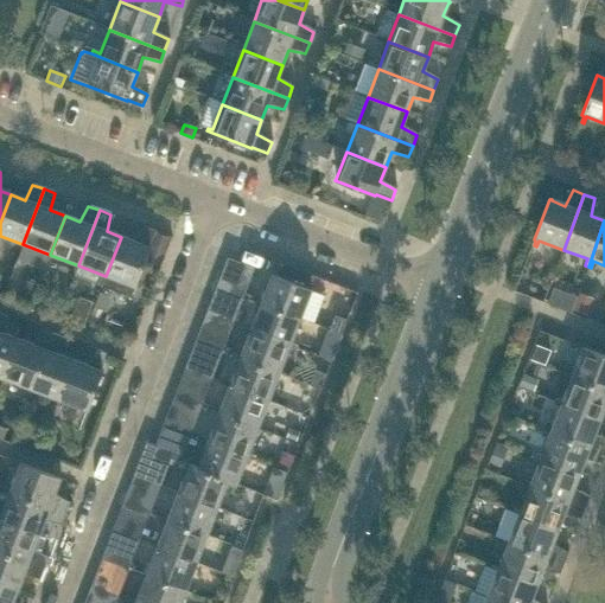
[(148,245),(154,232),(154,231),(144,228),(134,242),(121,237),(106,276),(101,288),(129,299),(150,247),(148,245)]
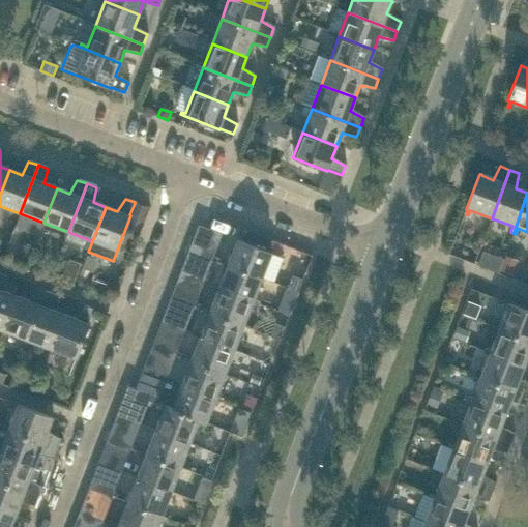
[(137,233),(146,209),(136,205),(127,230),(137,233)]
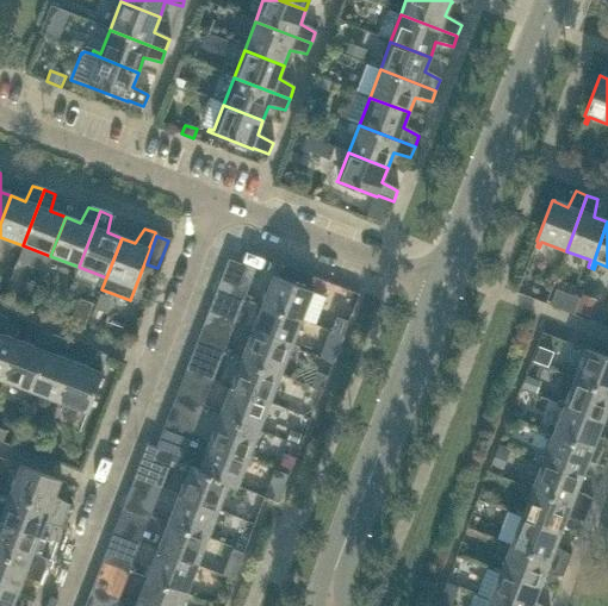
[(228,261),(219,283),(233,288),(246,294),(255,272),(228,261)]
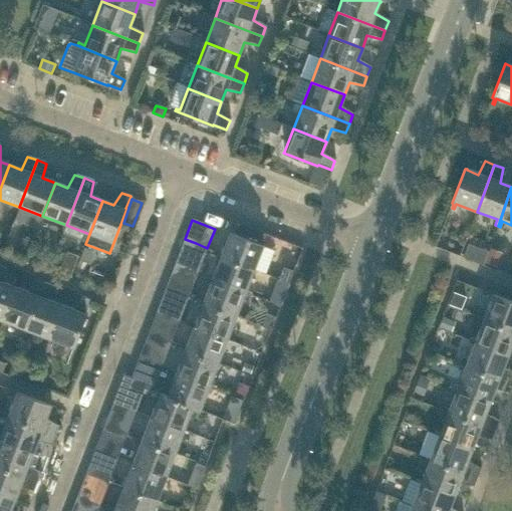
[(229,235),(220,258),(253,271),(262,248),(263,248),(263,247),(261,246),(265,235),(242,226),(238,237),(229,234),(229,235)]
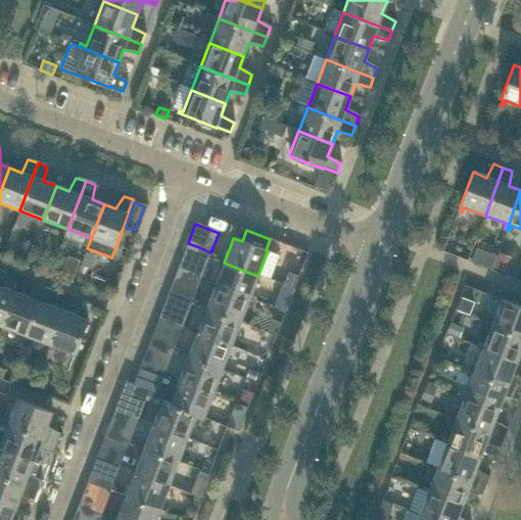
[(195,257),(199,247),(188,243),(184,252),(195,257)]
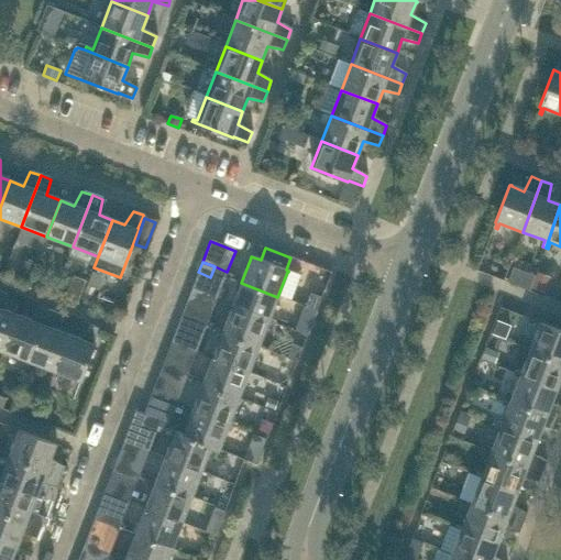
[(215,266),(210,277),(223,282),(227,272),(215,266)]
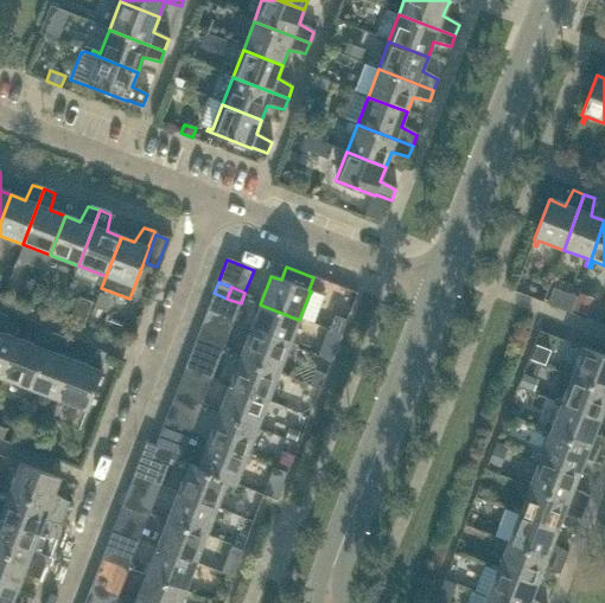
[(214,293),(197,337),(210,341),(224,347),(241,303),(227,299),(214,293)]
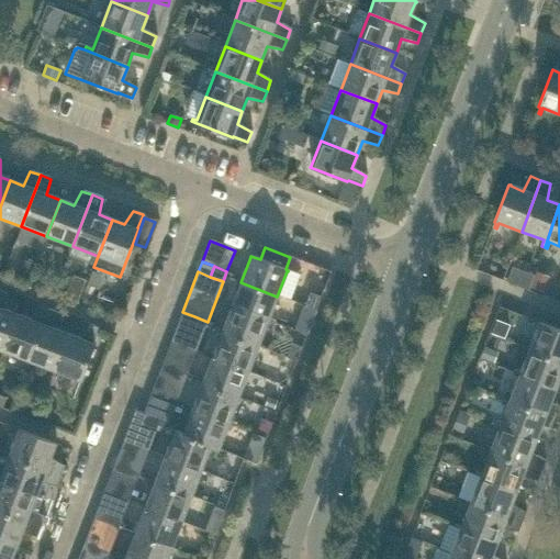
[(541,293),(546,281),(535,277),(530,289),(541,293)]
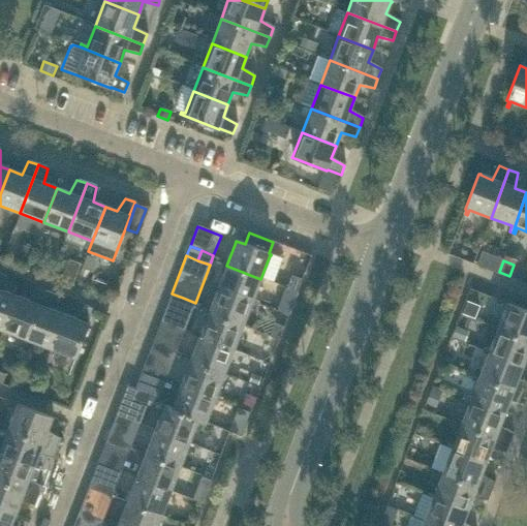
[(251,303),(260,279),(226,266),(217,290),(251,303)]
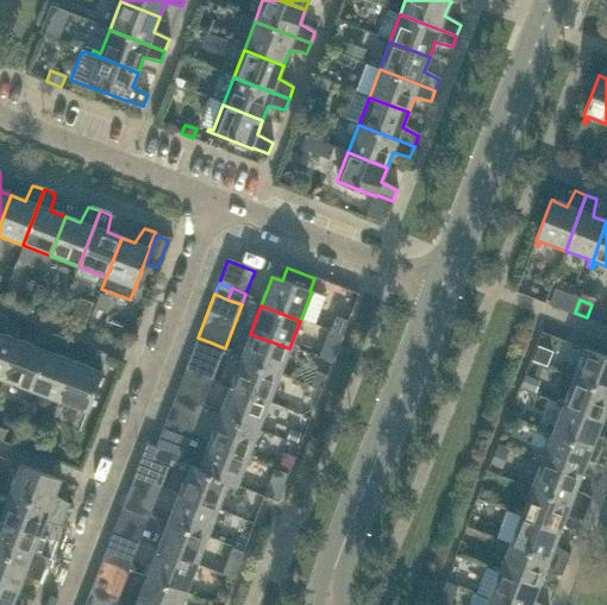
[(2,335),(7,319),(0,315),(0,379),(2,380),(18,341),(2,335)]
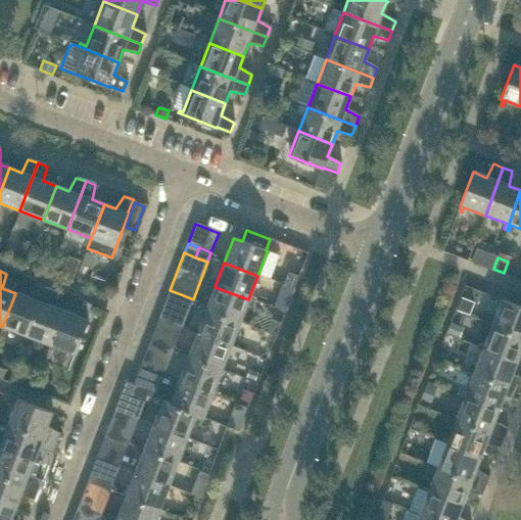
[(290,303),(299,280),(287,275),(279,298),(290,303)]
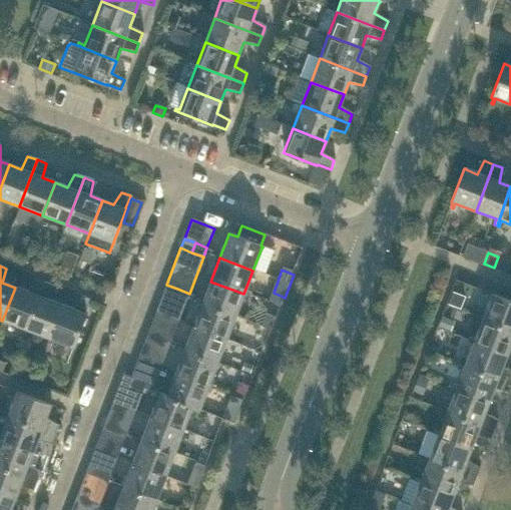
[(25,330),(43,283),(34,279),(27,292),(15,288),(2,321),(25,330)]
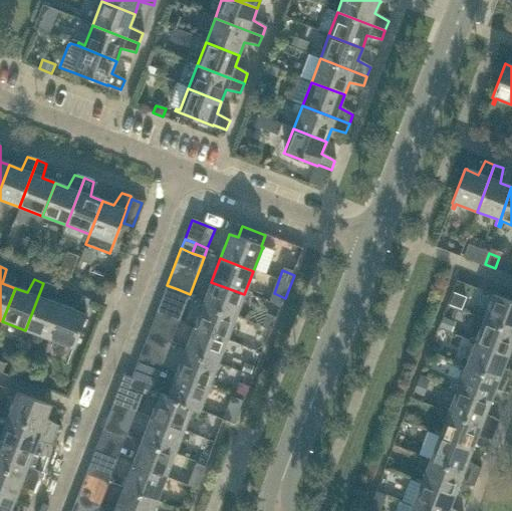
[(236,317),(244,294),(211,282),(202,305),(236,317)]
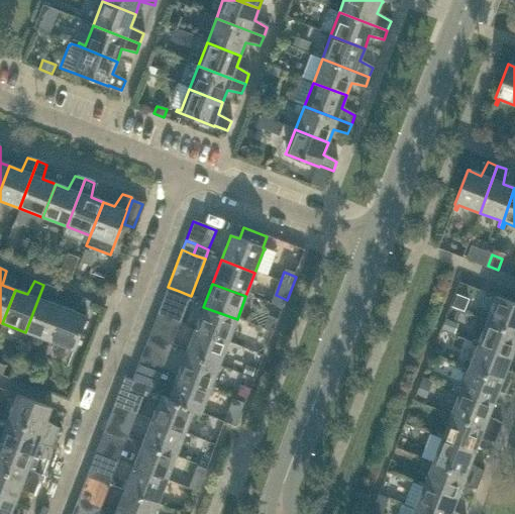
[(49,303),(53,288),(43,285),(25,332),(49,341),(62,308),(49,303)]
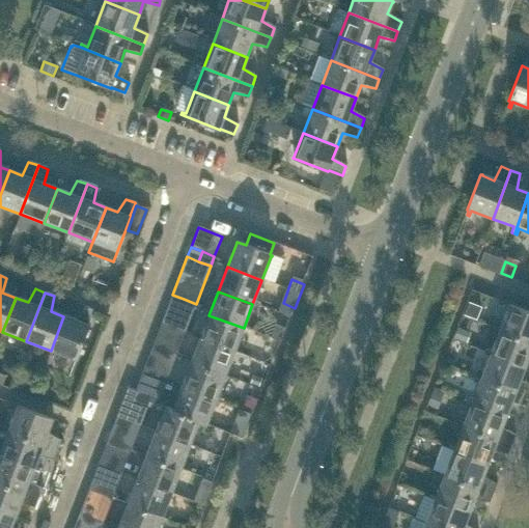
[(179,309),(184,299),(172,295),(168,305),(179,309)]
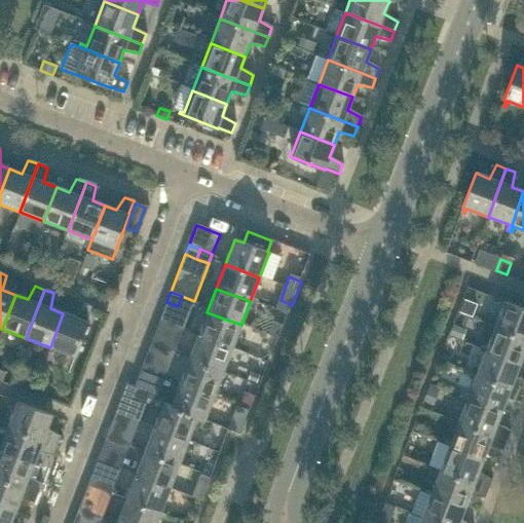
[(182,296),(178,306),(190,310),(194,301),(182,296)]
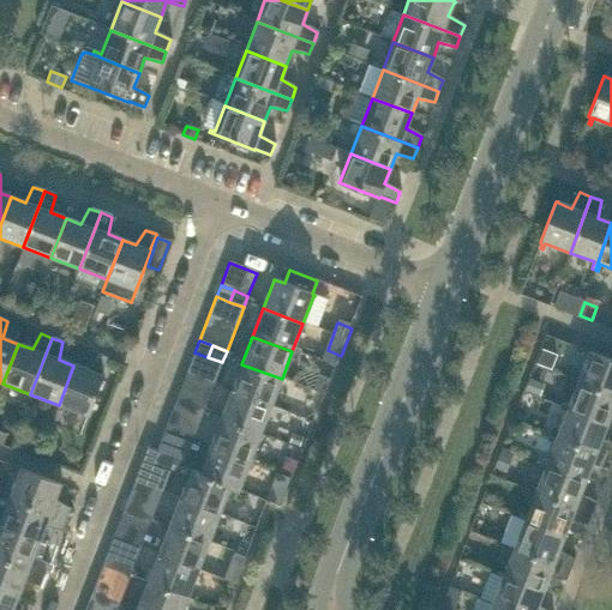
[(550,370),(557,356),(541,350),(535,366),(550,370)]
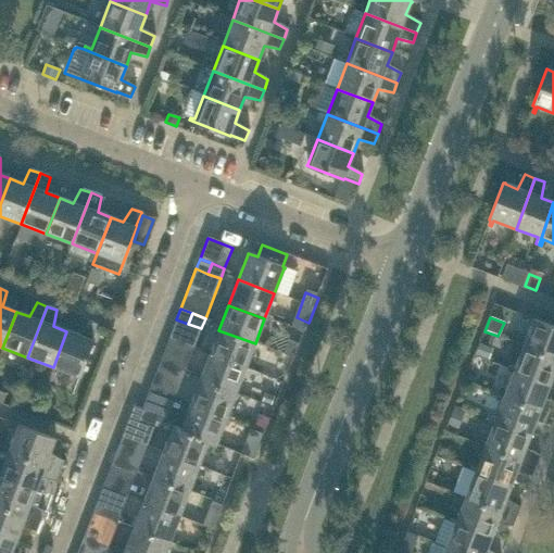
[(176,319),(161,360),(173,364),(186,369),(201,328),(188,324),(176,319)]
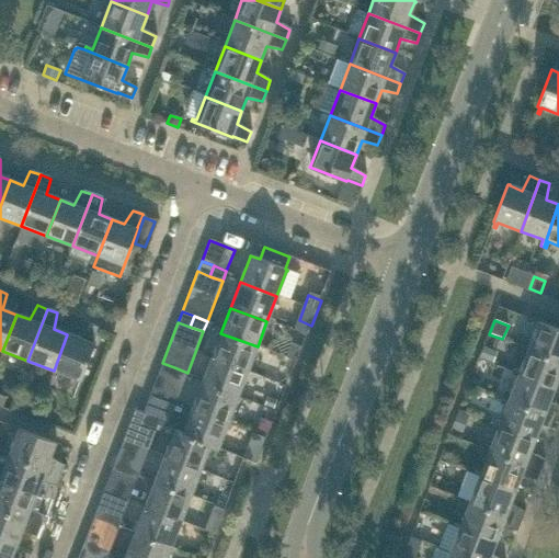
[(558,331),(537,323),(537,325),(532,322),(531,325),(537,327),(528,349),(558,361),(558,331)]
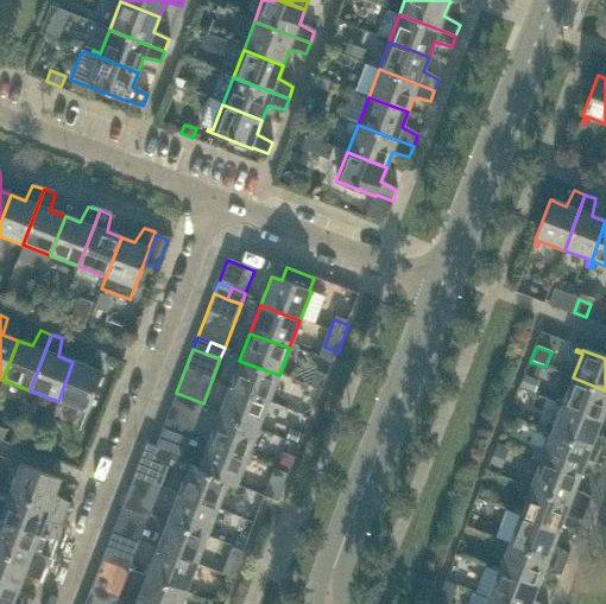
[(101,372),(107,356),(95,351),(88,367),(73,362),(58,401),(84,411),(84,412),(86,412),(101,372)]
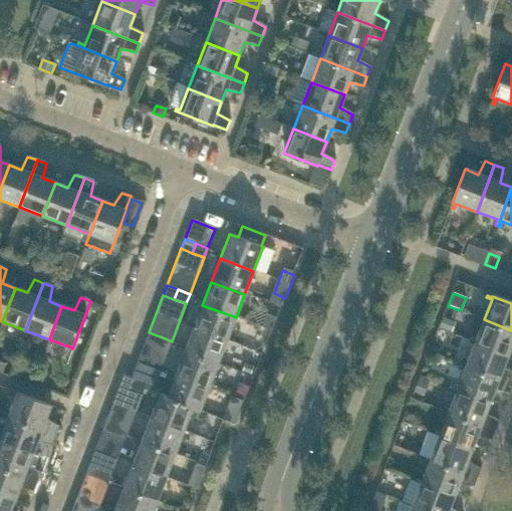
[(227,341),(236,317),(202,305),(193,328),(227,341)]
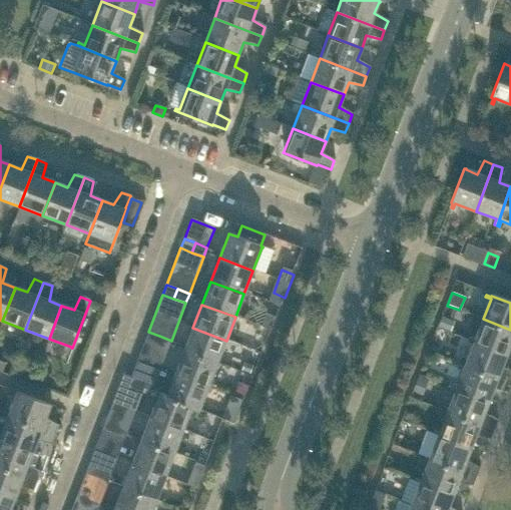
[(510,330),(483,319),(475,340),(469,338),(468,340),(507,355),(510,345),(510,330)]
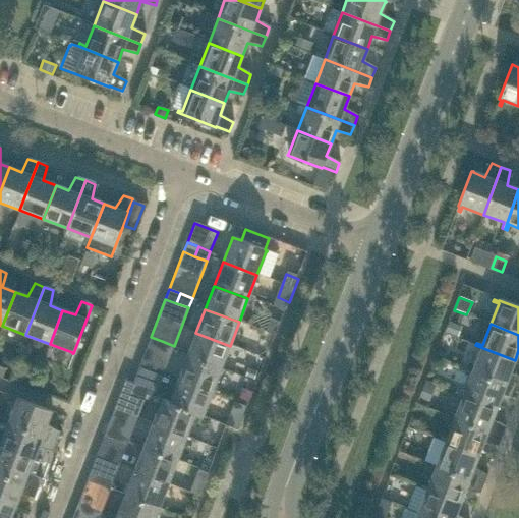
[(221,369),(230,346),(195,333),(186,356),(221,369)]
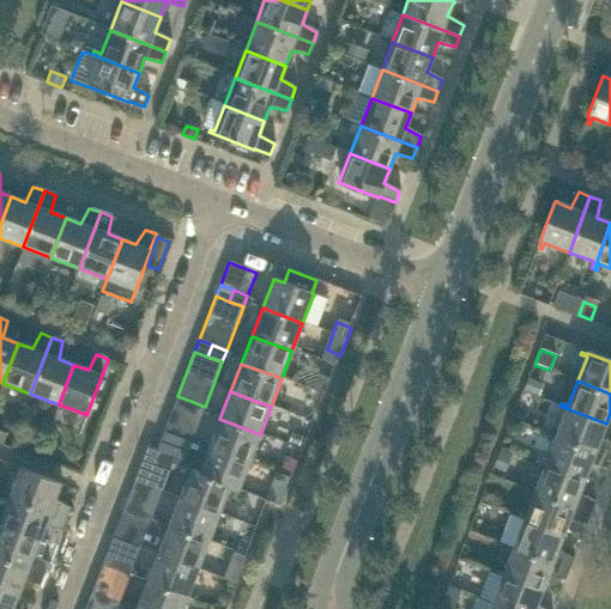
[(186,412),(191,401),(177,396),(173,408),(186,412)]
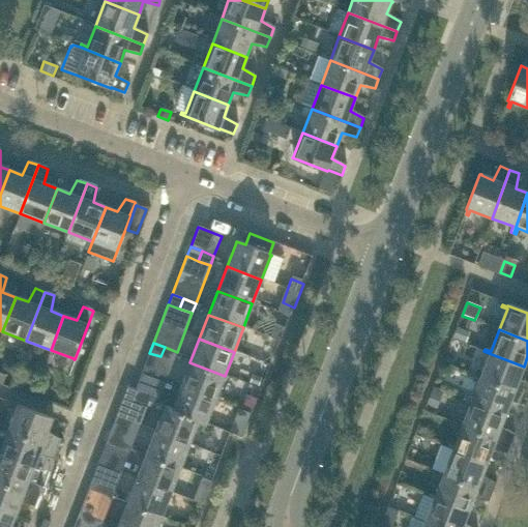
[(165,347),(160,356),(173,361),(177,352),(165,347)]
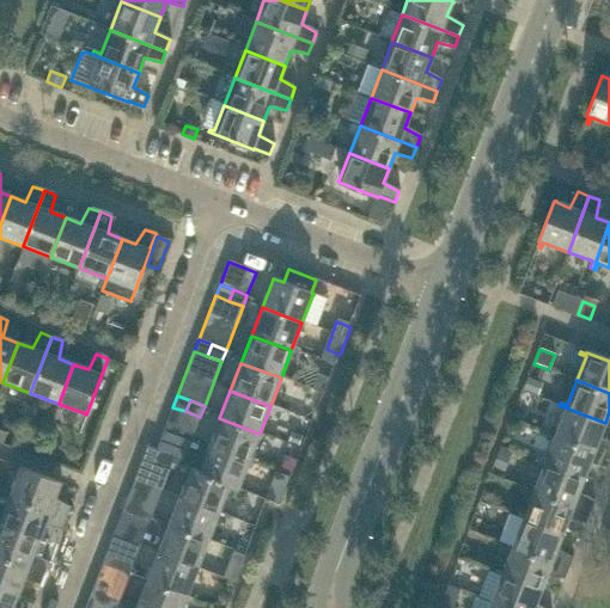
[(609,443),(599,438),(605,423),(559,405),(559,409),(565,411),(555,436),(609,456),(609,443)]
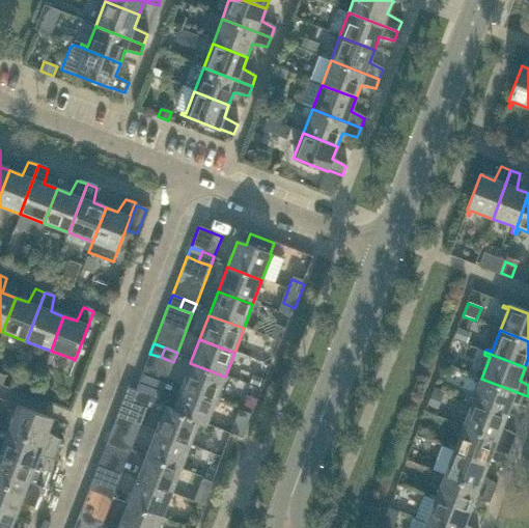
[(161,357),(149,354),(136,391),(138,392),(150,396),(160,400),(173,362),(161,357)]
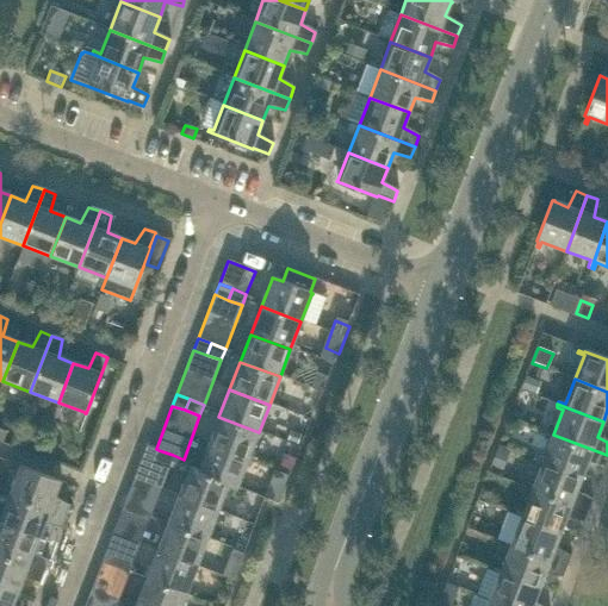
[(248,460),(259,432),(218,417),(209,445),(248,460)]
